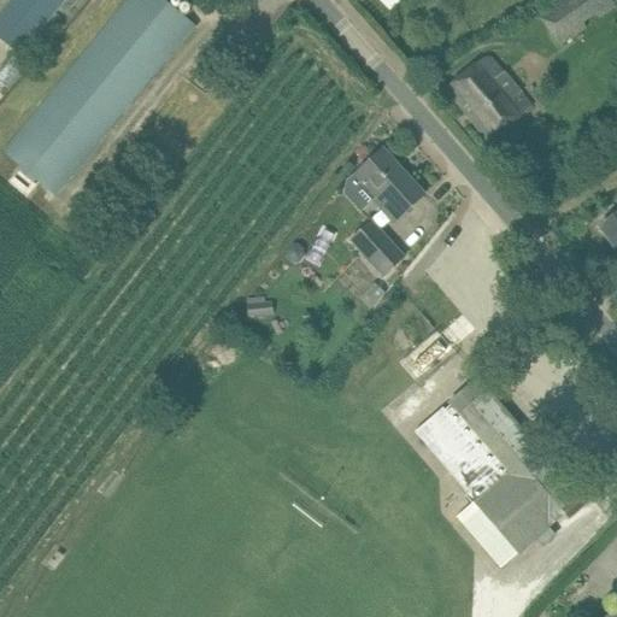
[(12,0),(0,16),(0,39),(21,56),(64,0),(12,0)]
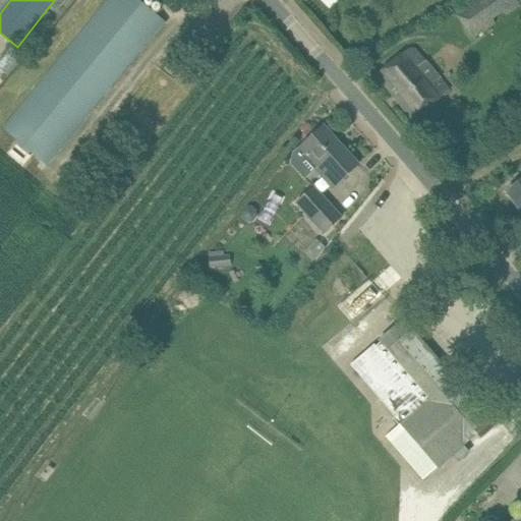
[(165,22),(137,0),(108,0),(3,129),(47,166),(152,38),(165,22)]
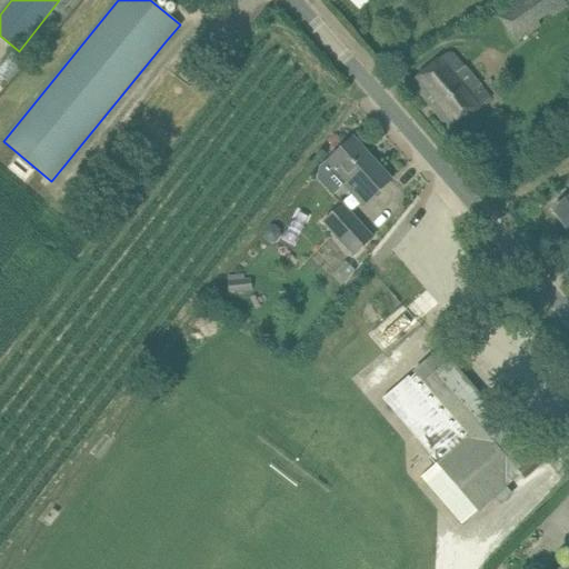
[(367,0),(350,0),(360,10),(369,1),(367,0)]
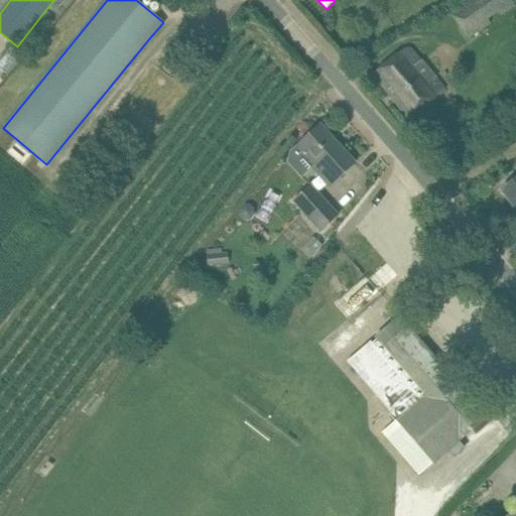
[(470,39),(515,9),(515,6),(511,0),(473,0),(453,13),(470,39)]
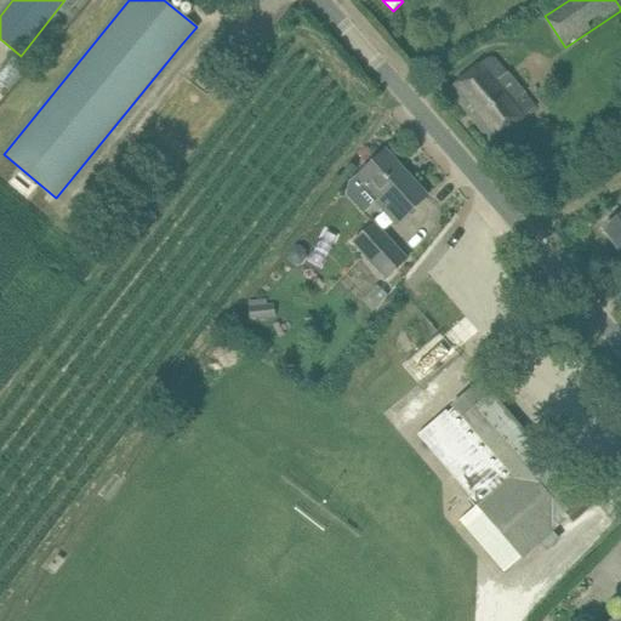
[(488,57),(467,75),(449,90),(491,143),(536,108),(495,56),(488,57)]
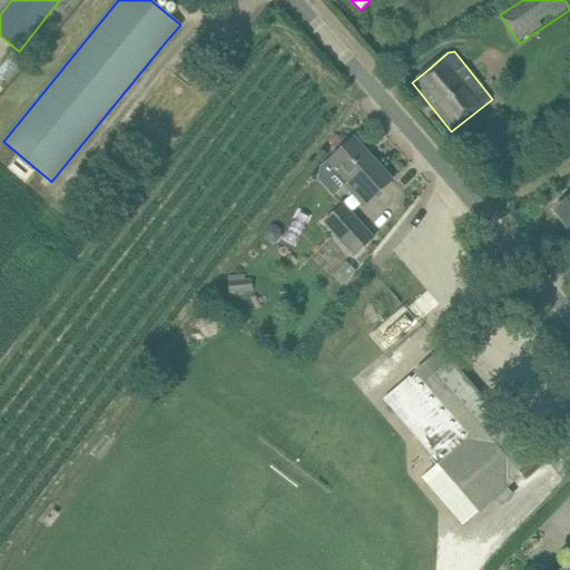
[(353,138),(337,153),(325,163),(364,206),(392,180),(353,138)]
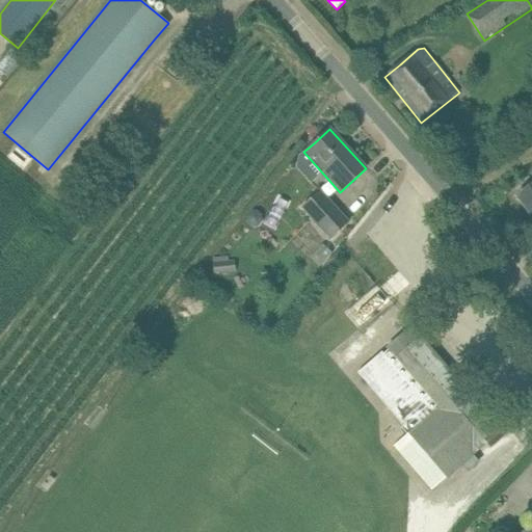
[(531,185),(517,196),(531,214),(531,185)]
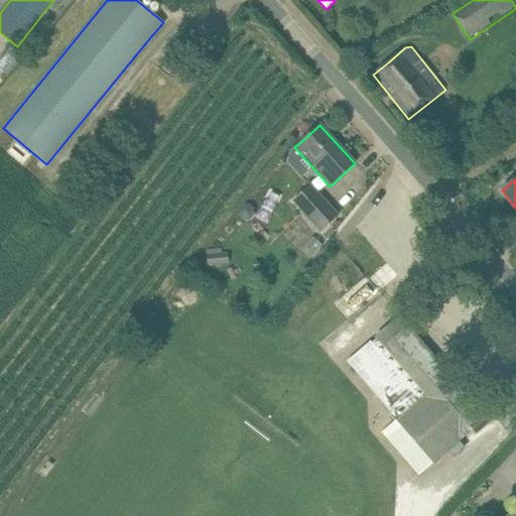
[(319,234),(336,219),(307,188),(291,204),(319,234)]
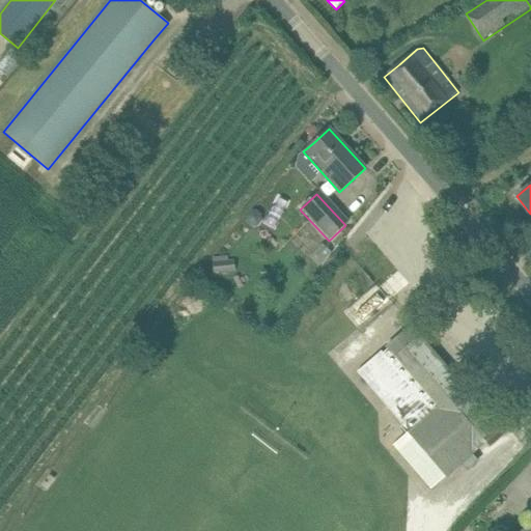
[(235,273),(234,260),(228,261),(227,256),(215,257),(216,274),(235,273)]
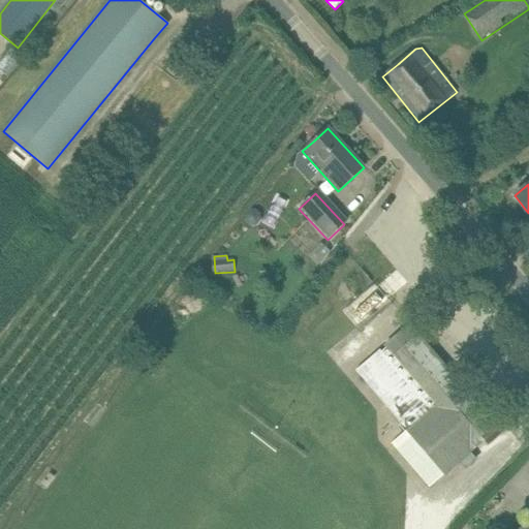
[(380,350),(356,371),(402,424),(404,422),(409,428),(407,430),(445,474),(460,462),(465,468),(475,459),(470,453),(484,440),(488,445),(503,432),(499,427),(498,428),(410,324),(385,345),(386,347),(382,351),(380,350)]
